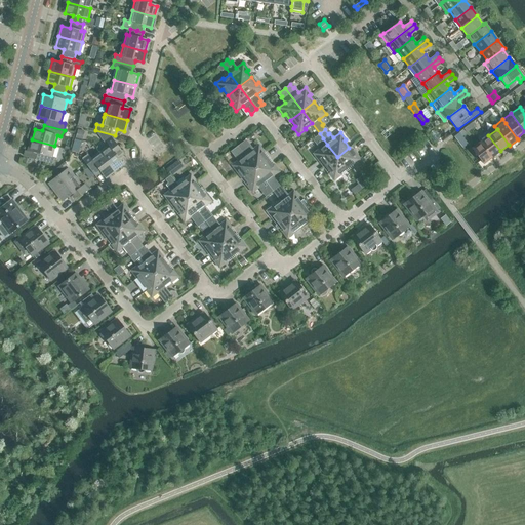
[(478,138),(480,142),(492,157),(500,151),(488,135),(486,132),(478,138)]
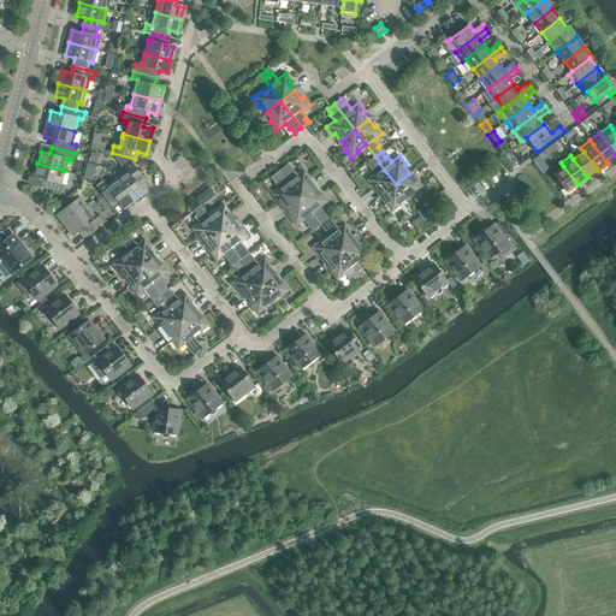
[(381,195),(396,184),(384,170),(379,163),(375,157),(368,161),(373,167),(371,169),(375,175),(367,181),(373,188),(375,187),(381,195)]
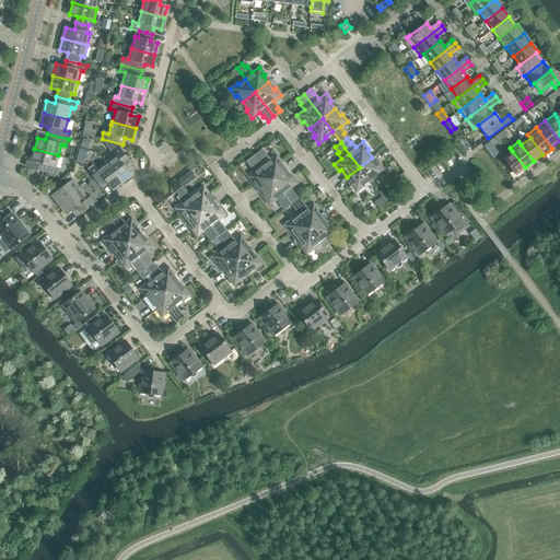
[(106,162),(121,182),(130,175),(126,168),(131,164),(118,147),(118,148),(114,153),(116,155),(106,162)]
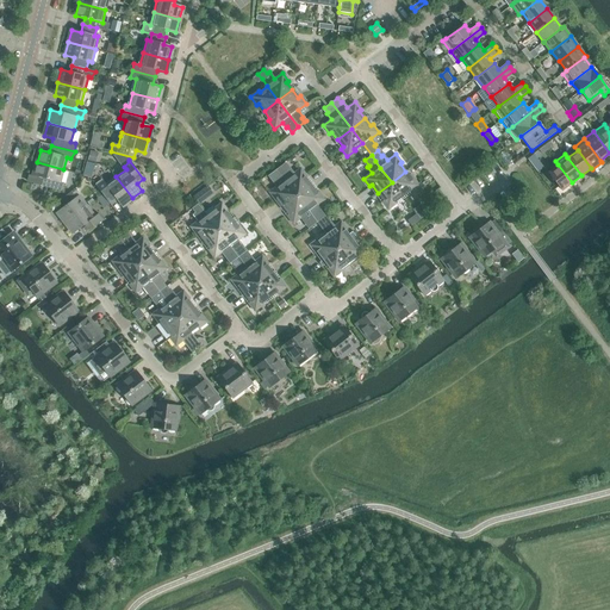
[(60,182),(63,169),(37,162),(33,175),(42,178),(41,186),(64,192),(64,191),(64,184),(60,182)]
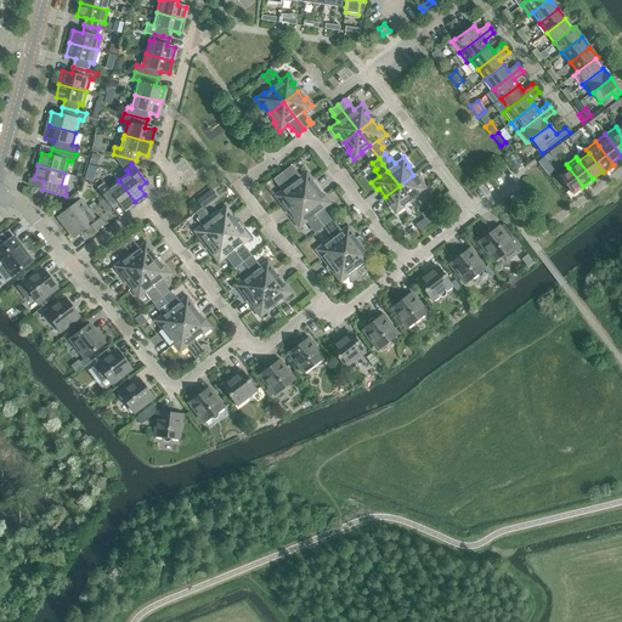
[(282,173),(303,199),(317,188),(311,181),(312,180),(306,171),(299,176),(294,171),(292,173),(288,168),(282,173)]
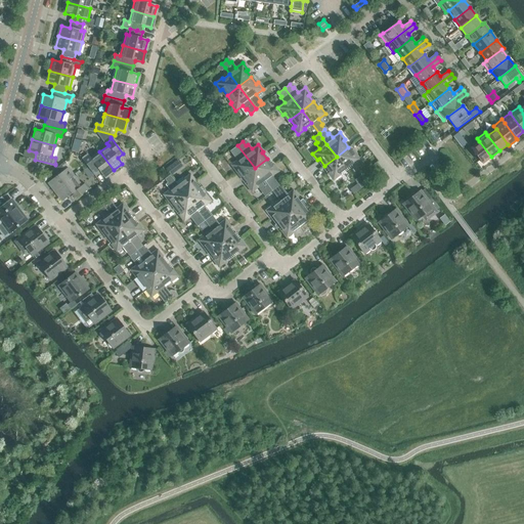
[(479,141),(473,146),(471,148),(482,164),(491,157),(479,141)]
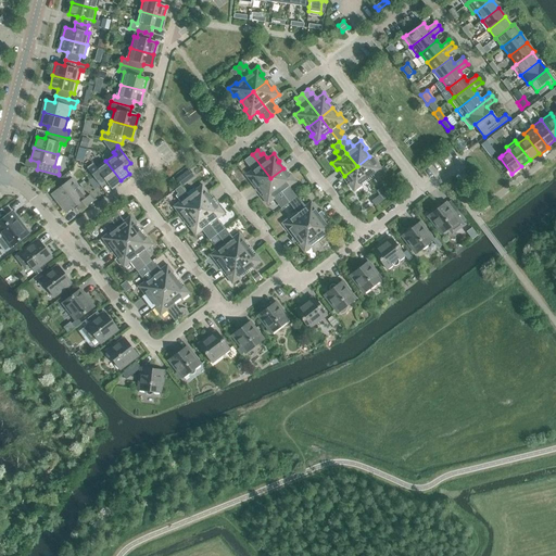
[(252,181),(257,188),(270,178),(252,154),(247,159),(250,163),(248,164),(252,169),(245,175),(251,182),(252,181)]
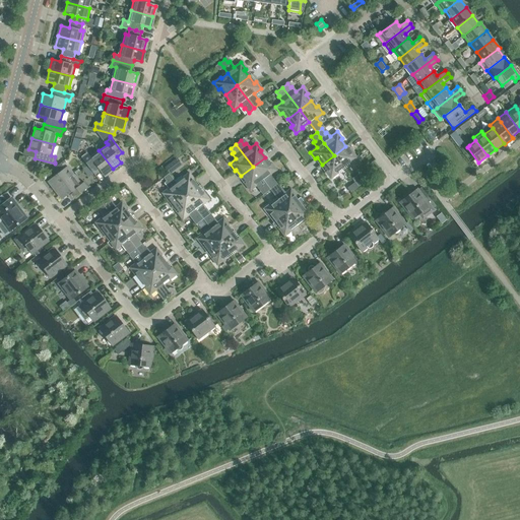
[(350,164),(358,158),(352,151),(350,152),(345,146),(334,155),(343,168),(349,163),(350,164)]
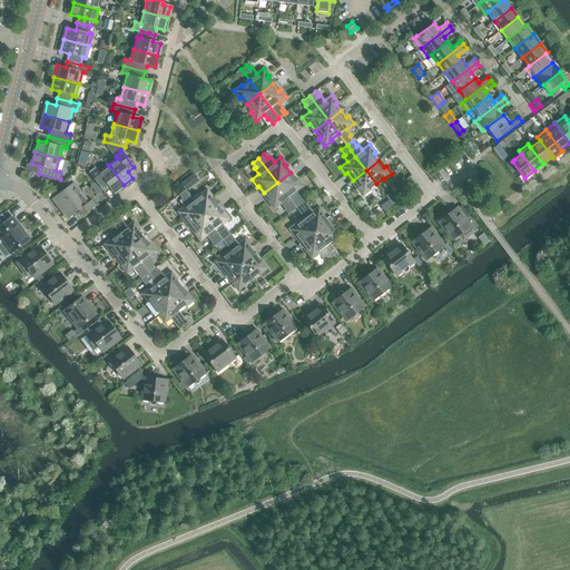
[(114,193),(124,185),(108,165),(99,172),(96,168),(89,173),(96,182),(102,190),(108,186),(114,193)]
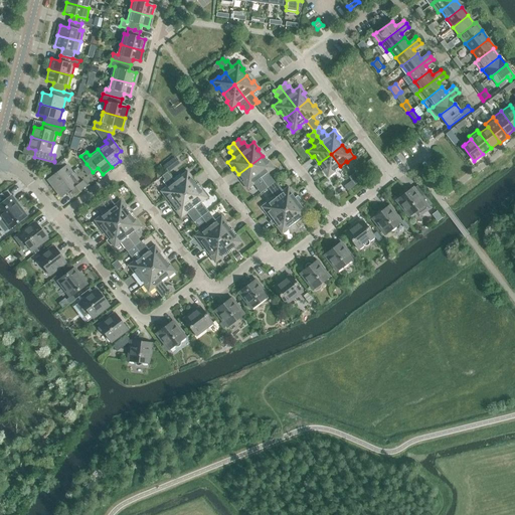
[(340,166),(331,154),(319,163),(324,169),(322,170),(327,177),(334,172),(333,170),(340,166)]
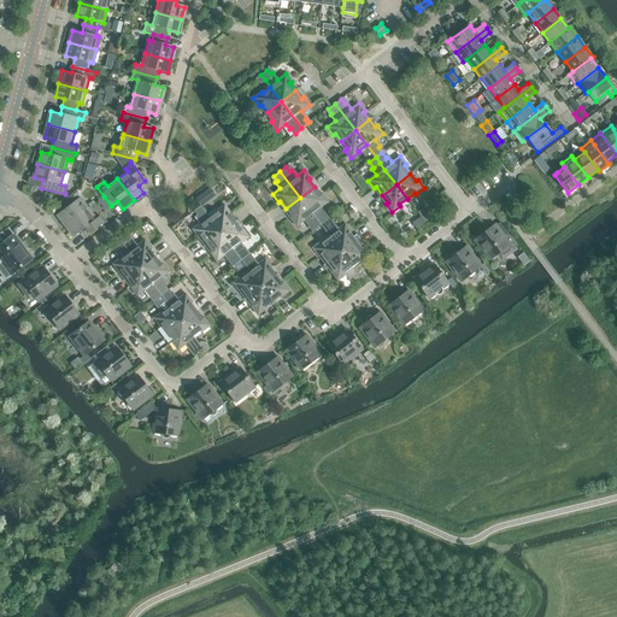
[(315,187),(300,198),(311,212),(321,224),(321,225),(327,221),(323,215),(324,215),(319,209),(328,201),(322,193),(321,195),(315,187)]
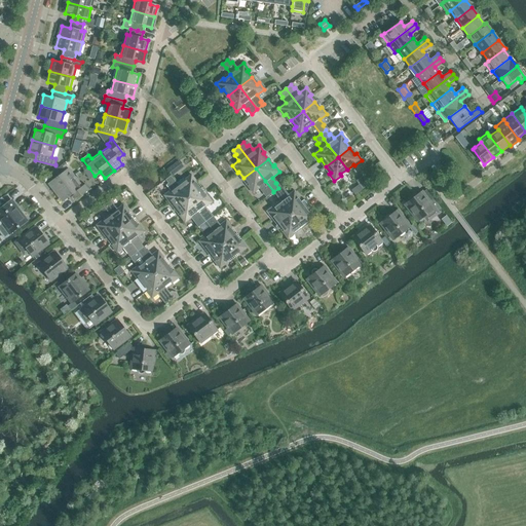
[(166,168),(172,176),(178,172),(173,163),(166,168)]
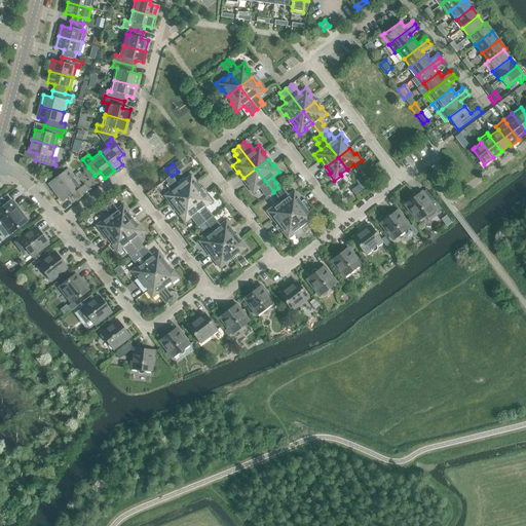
[(55,178),(49,183),(57,192),(75,178),(68,168),(65,171),(64,168),(61,165),(51,173),(55,178)]
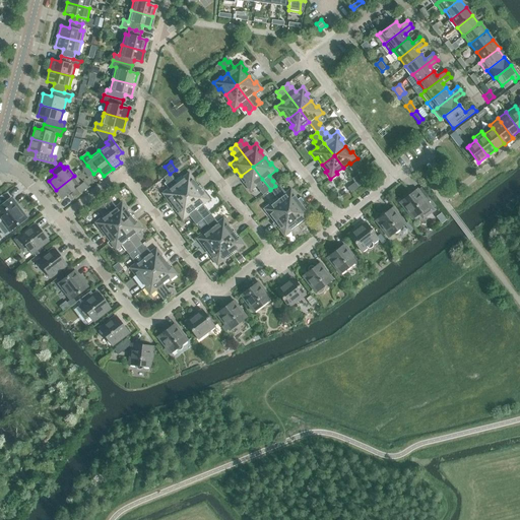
[(88,177),(93,174),(87,166),(82,169),(88,177)]
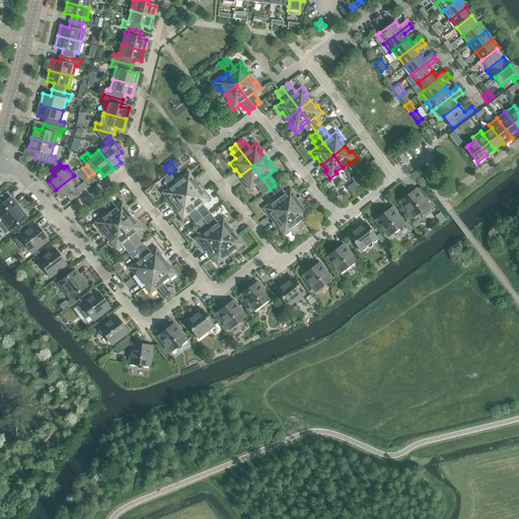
[(270,189),(262,178),(252,166),(240,175),(245,182),(244,183),(249,191),(256,184),(260,190),(261,190),(264,194),(270,189)]
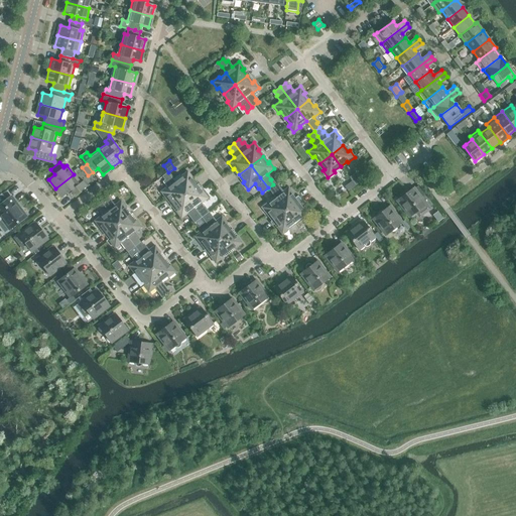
[(181,177),(175,182),(184,195),(197,185),(191,179),(192,178),(187,171),(180,176),(181,177)]
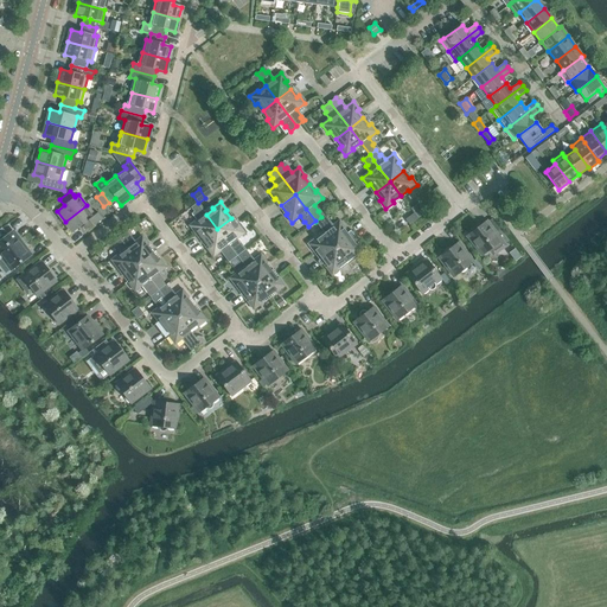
[(203,240),(217,229),(206,215),(196,203),(191,208),(195,212),(192,213),(197,219),(189,225),(196,234),(197,232),(203,240)]
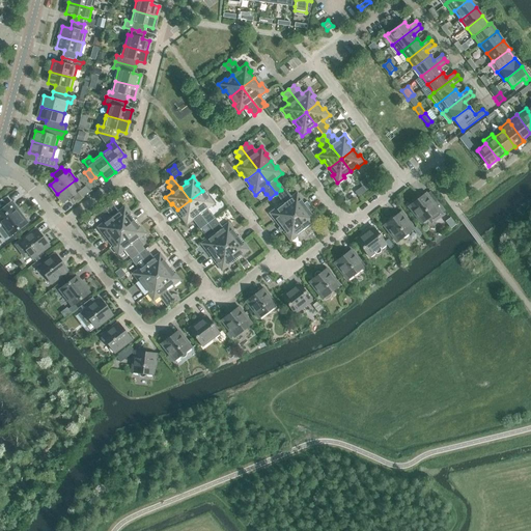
[(365,178),(360,182),(366,190),(371,187),(365,178)]
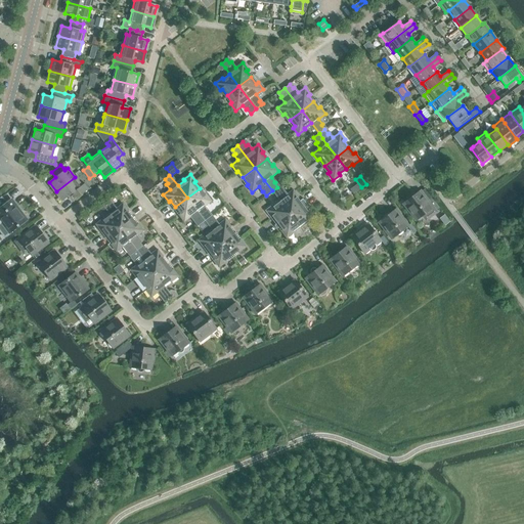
[(69,195),(73,201),(90,187),(85,183),(82,185),(75,177),(56,191),(62,201),(69,195)]
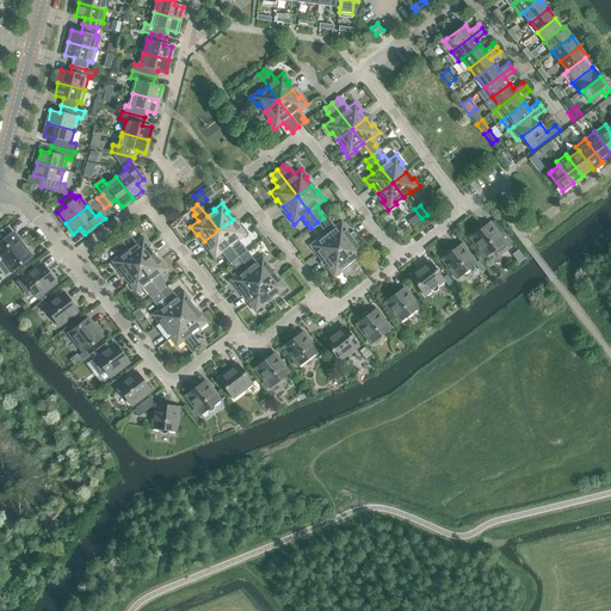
[(417,215),(408,221),(412,227),(421,220),(417,215)]
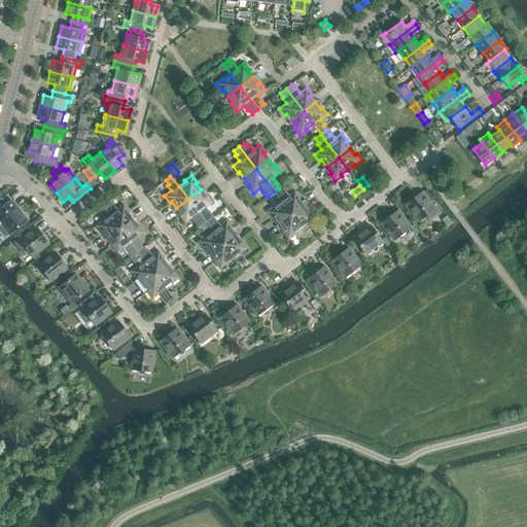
[(206,221),(211,217),(208,213),(209,212),(206,207),(212,202),(207,195),(205,197),(203,192),(206,190),(204,187),(201,189),(188,199),(206,221)]
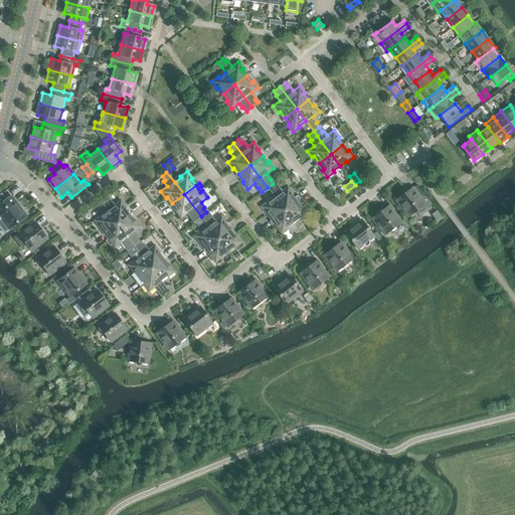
[(268,188),(276,198),(285,210),(297,201),(292,194),(293,193),(288,186),(282,191),(278,186),(276,187),(273,184),(268,188)]
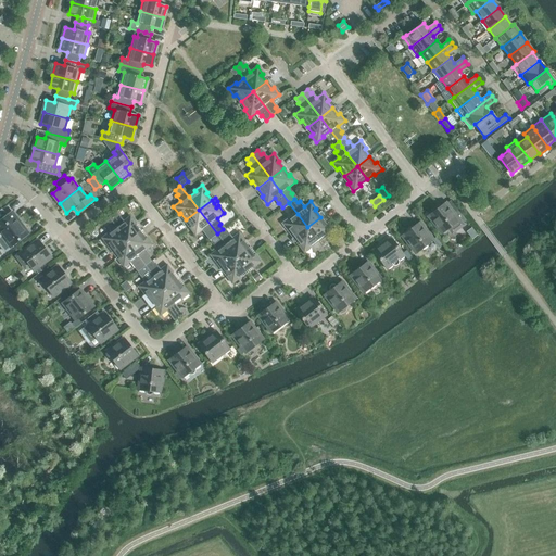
[(445,202),(428,216),(441,234),(447,228),(450,230),(455,231),(463,225),(462,224),(466,220),(457,210),(454,213),(445,202)]
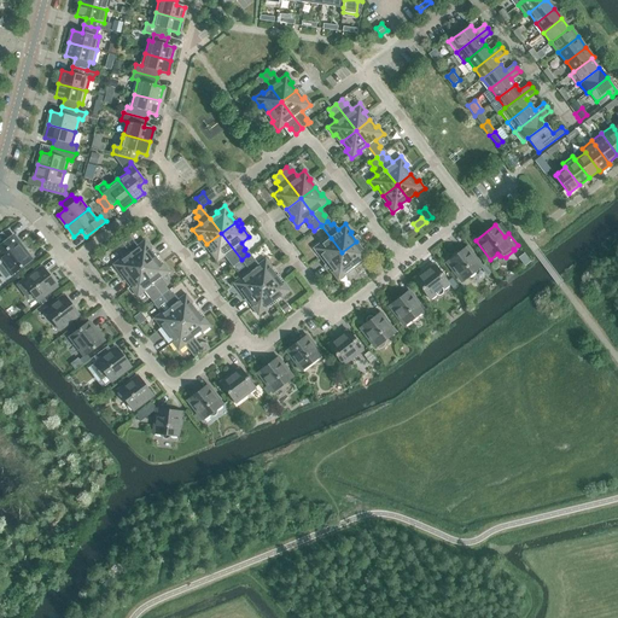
[(242,260),(221,233),(207,244),(213,252),(210,254),(217,262),(225,256),(231,263),(232,262),(234,266),(242,260)]
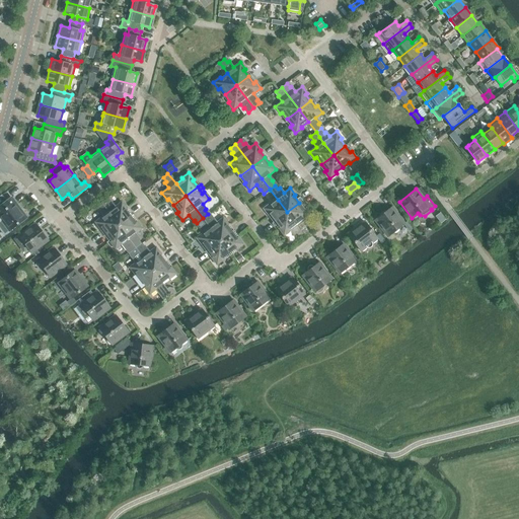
[(10,198),(0,205),(0,220),(1,220),(9,231),(26,218),(10,198)]
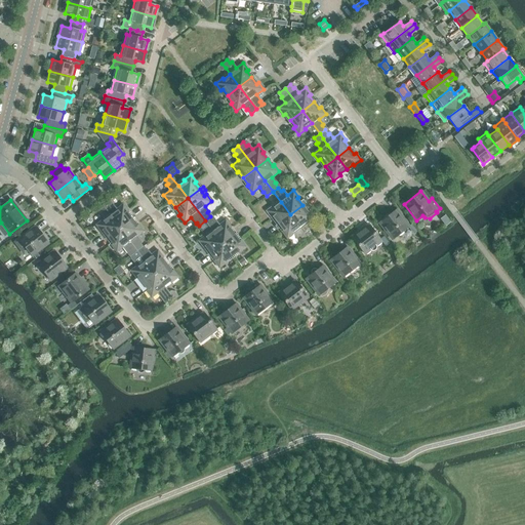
[(106,209),(111,215),(120,228),(132,218),(127,212),(128,211),(123,204),(116,209),(112,204),(110,205),(108,202),(103,205),(106,209)]
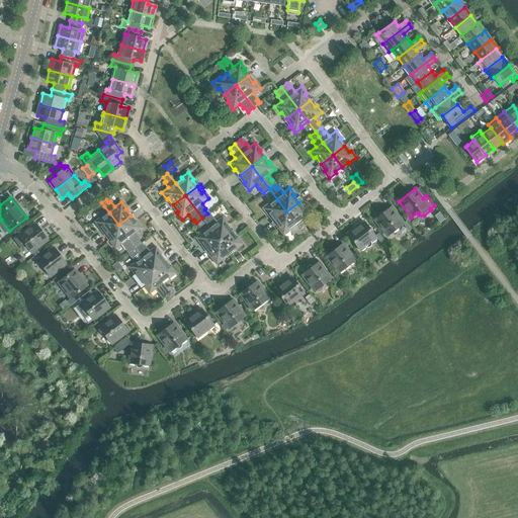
[(269,213),(274,221),(286,211),(277,199),(271,204),(269,202),(263,208),(268,216),(269,213)]
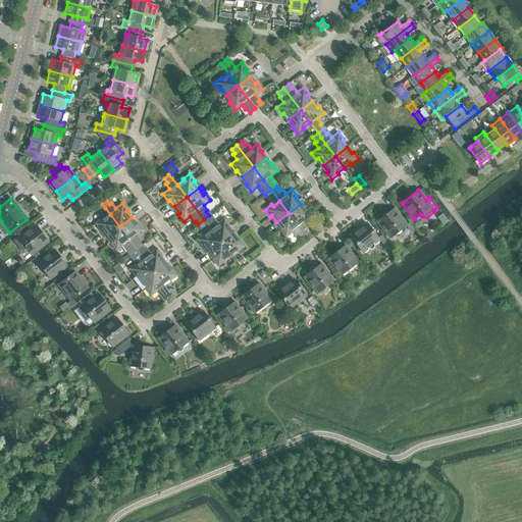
[(301,204),(289,213),(306,236),(310,232),(307,228),(309,226),(306,221),(312,216),(307,209),(306,210),(301,204)]
